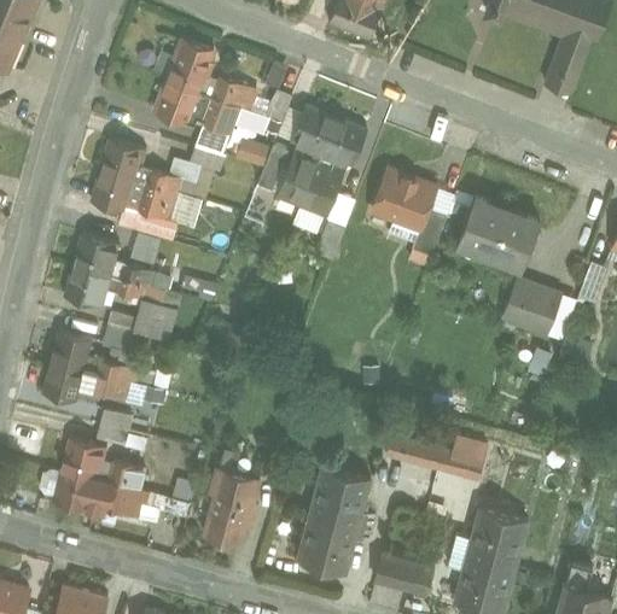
[(40,0),(0,0),(0,72),(5,75),(40,0)]
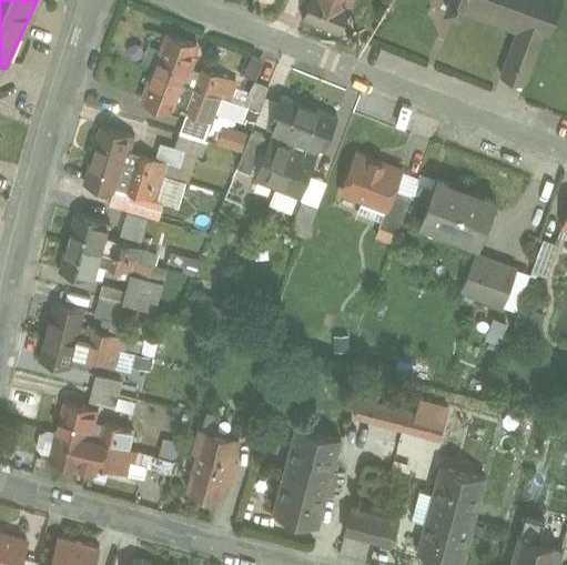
[(312,0),(310,8),(347,22),(355,0),(312,0)]
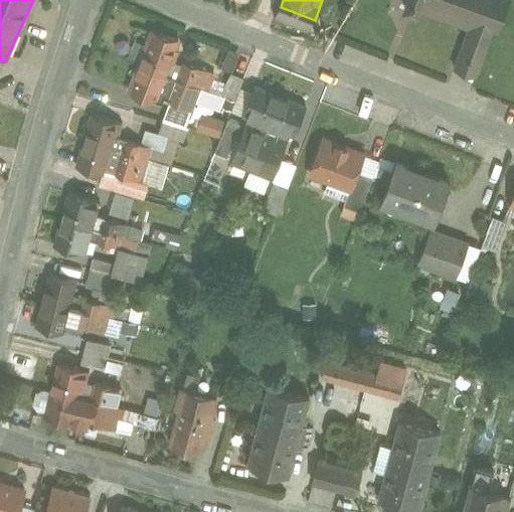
[(512,0),(405,0),(409,1),(406,10),(469,32),(455,73),(479,81),(496,35),(500,36),(512,0)]
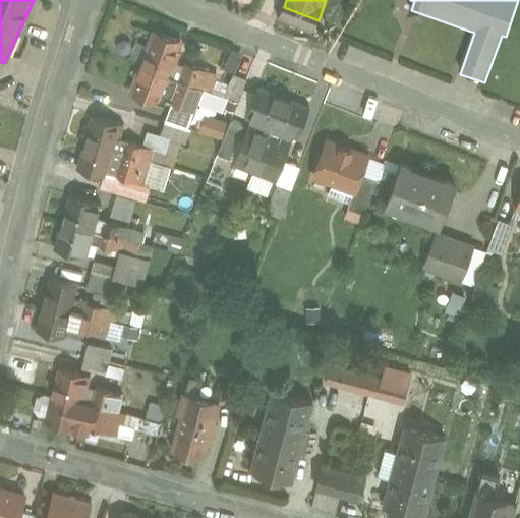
[(185,43),(153,31),(130,94),(162,105),(185,43)]
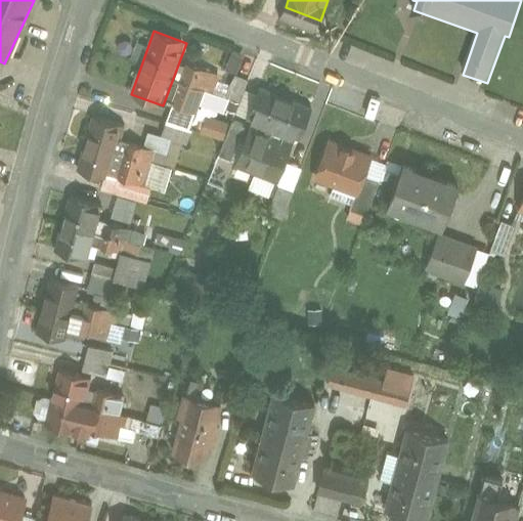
[(206,73),(187,66),(172,104),(191,112),(206,73)]
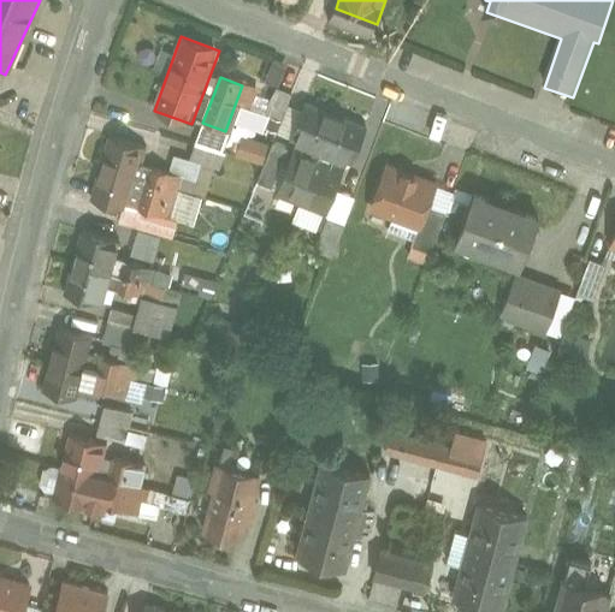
[(281,123),(288,106),(293,95),(277,88),(275,94),(261,89),(253,111),(259,113),(270,118),(281,123)]
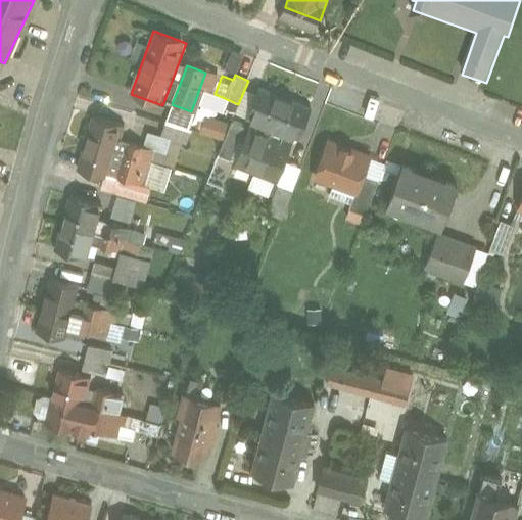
[(277,95),(258,88),(256,95),(247,117),(246,121),(258,126),(274,132),(296,141),(310,109),(298,104),(299,102),(278,93),(277,95)]
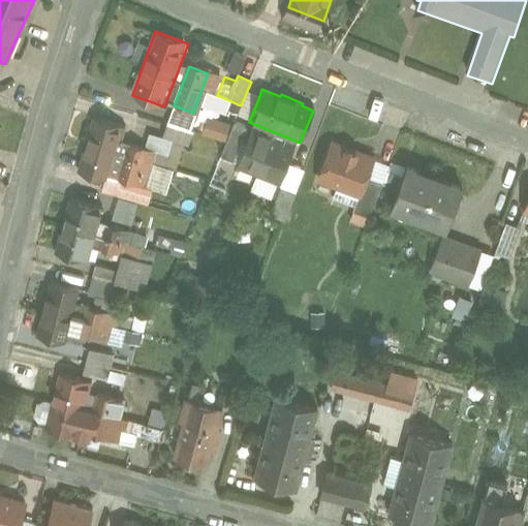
[(250,119),(259,96),(247,91),(241,105),(238,114),(250,119)]
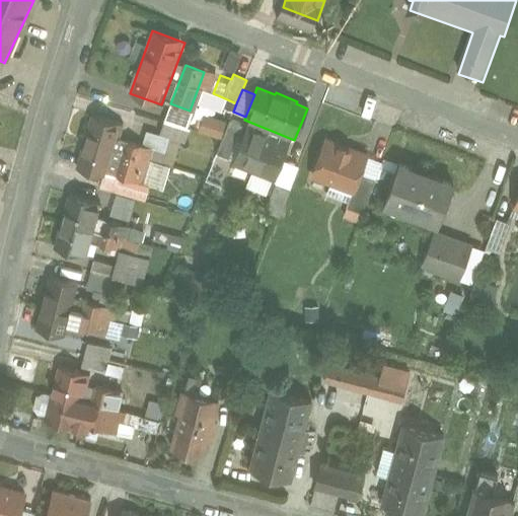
[(227,99),(218,95),(213,106),(223,111),(227,99)]
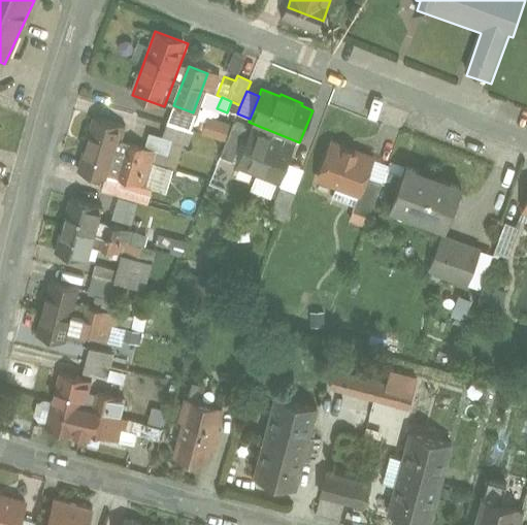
[(198,115),(193,112),(173,105),(166,127),(191,135),(198,115)]
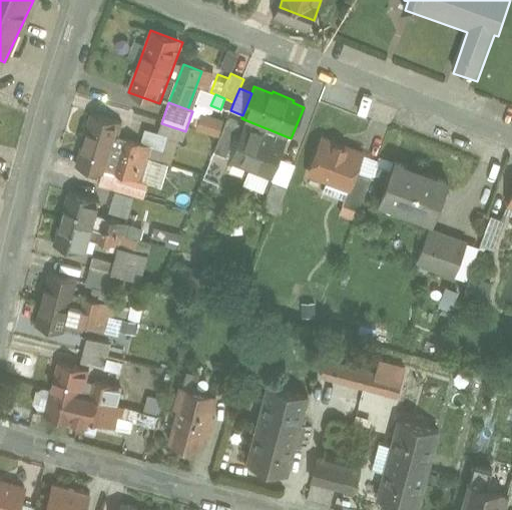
[(120,124),(92,115),(75,167),(101,175),(103,176),(104,174),(116,137),(120,124)]
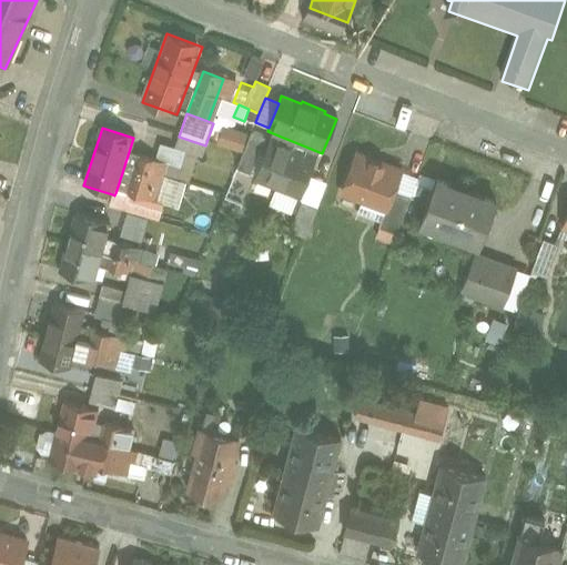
[(245,135),(221,129),(215,148),(241,154),(245,135)]
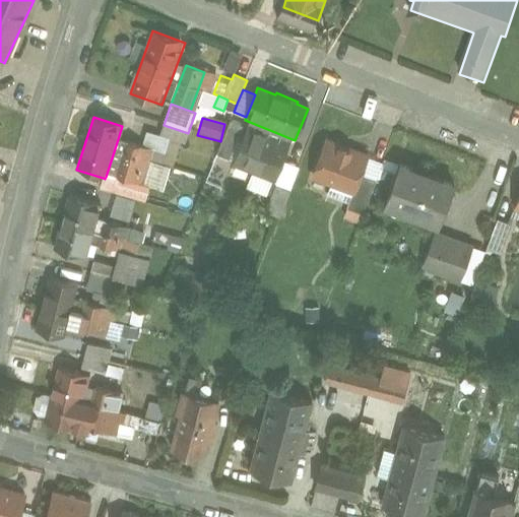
[(218,152),(231,157),(237,141),(244,125),(232,120),(218,152)]
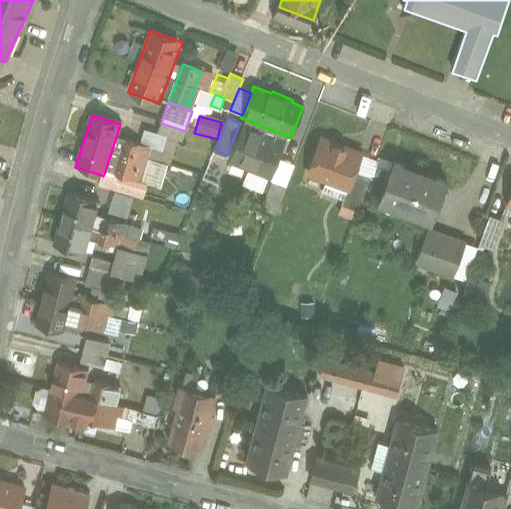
[(187,131),(185,131),(161,123),(156,134),(176,142),(182,143),(187,131)]
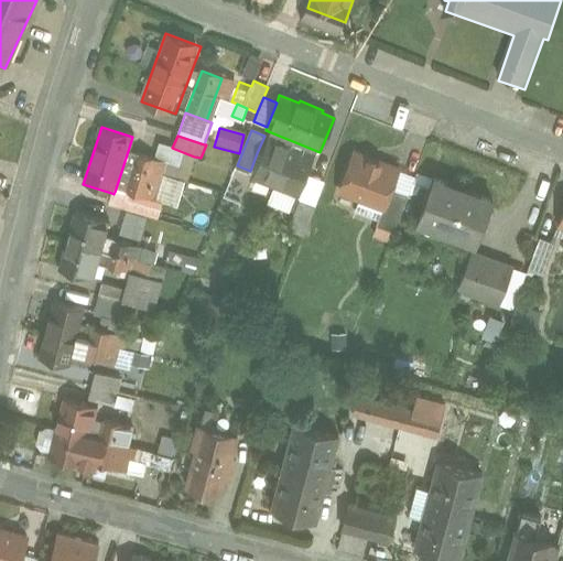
[(295,142),(279,136),(278,139),(294,147),(295,144),(295,142)]
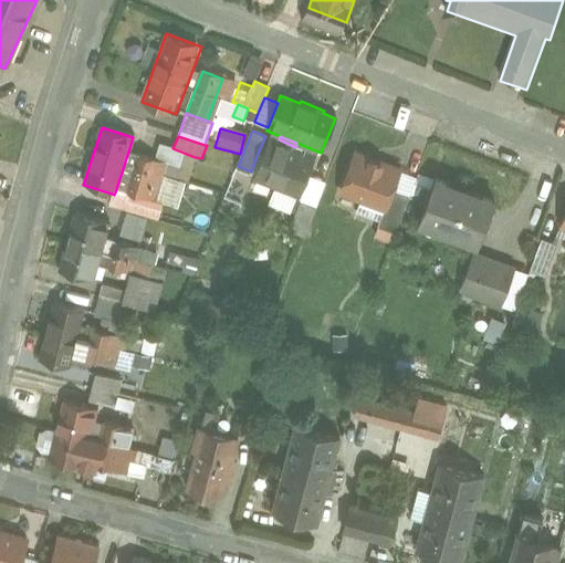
[(296,145),(295,147),(279,139),(275,146),(269,143),(263,156),(255,176),(254,178),(253,179),(276,189),(295,197),(302,199),(311,177),(320,155),(296,145)]
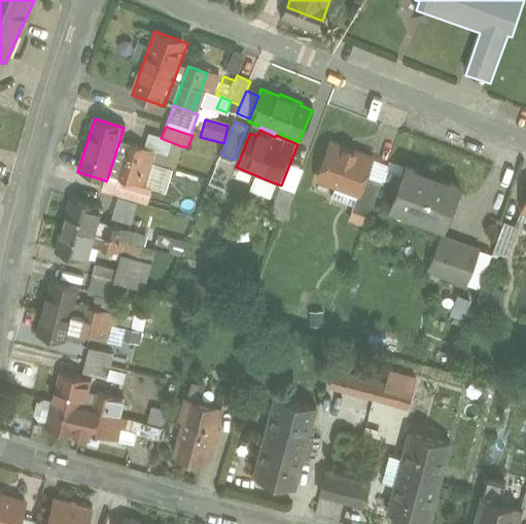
[(181,146),(161,138),(147,136),(143,149),(154,153),(151,165),(173,172),(176,171),(181,146)]
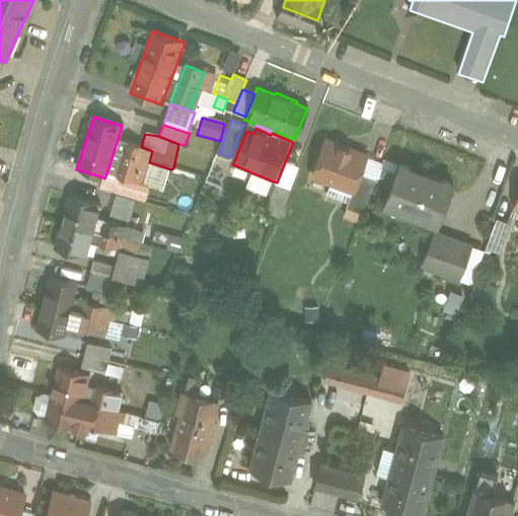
[(149,162),(152,151),(141,147),(118,139),(105,176),(142,186),(149,162)]
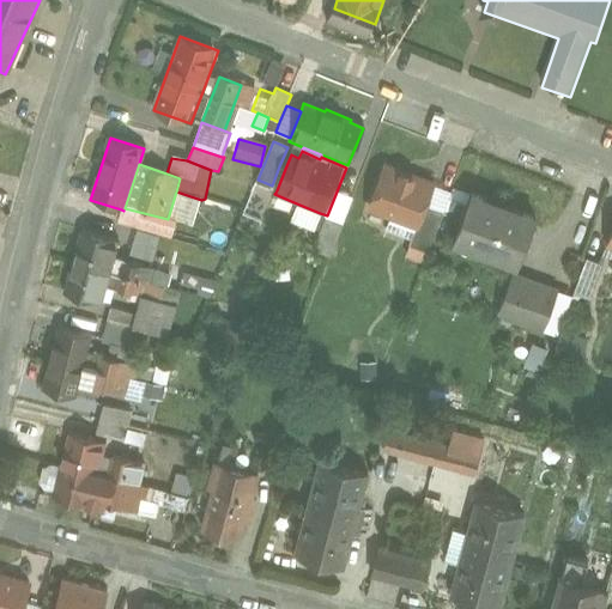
[(437,186),(385,164),(365,209),(388,218),(418,231),(428,208),(437,186)]
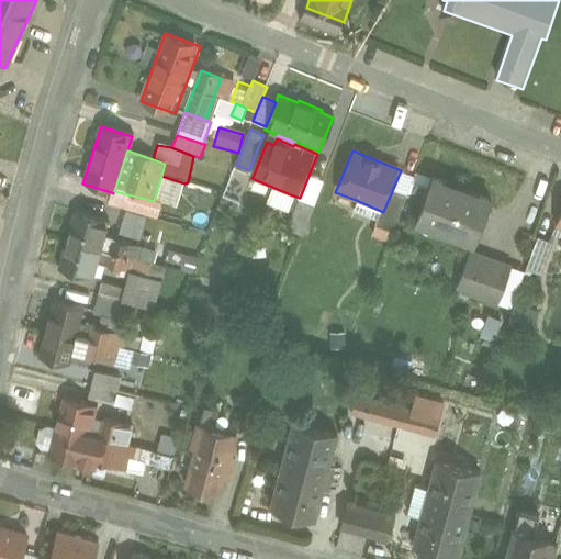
[(254,175),(261,155),(256,153),(249,170),(248,174),(254,175)]
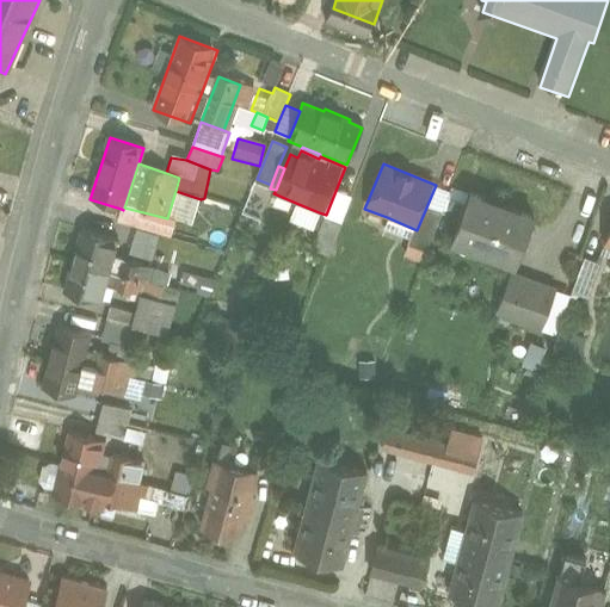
[(271,185),(257,179),(242,212),(242,215),(259,222),(267,202),(265,200),(270,189),(271,185)]
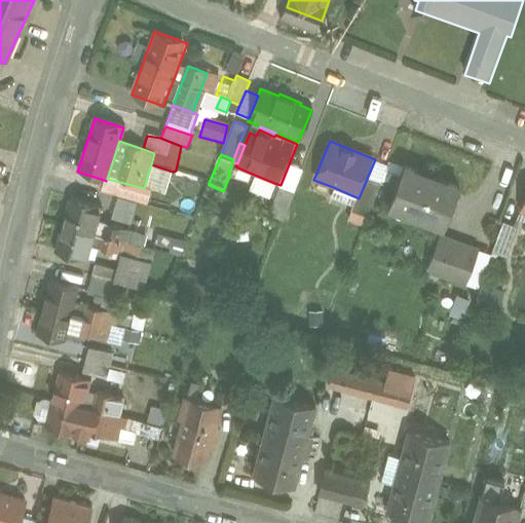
[(388,165),(375,159),(367,179),(380,185),(388,165)]
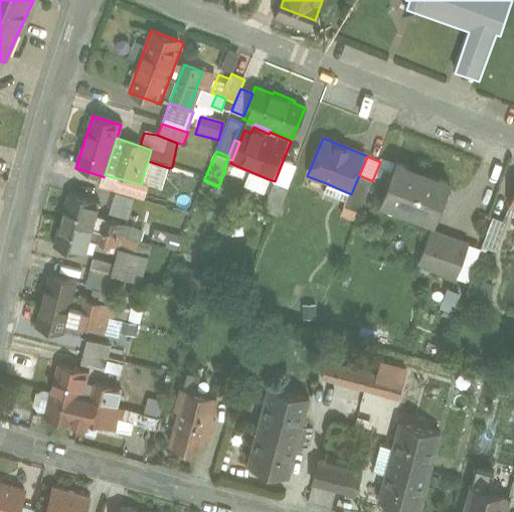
[(169,168),(148,161),(141,184),(148,186),(161,189),(163,184),(169,168)]
